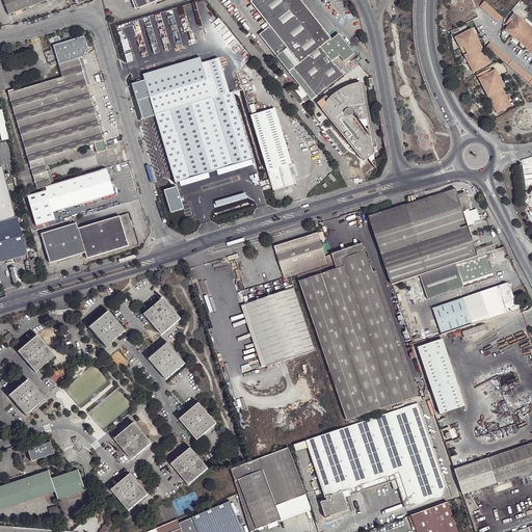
[(3,0),(9,15),(29,6),(33,5),(46,0),(3,0)]
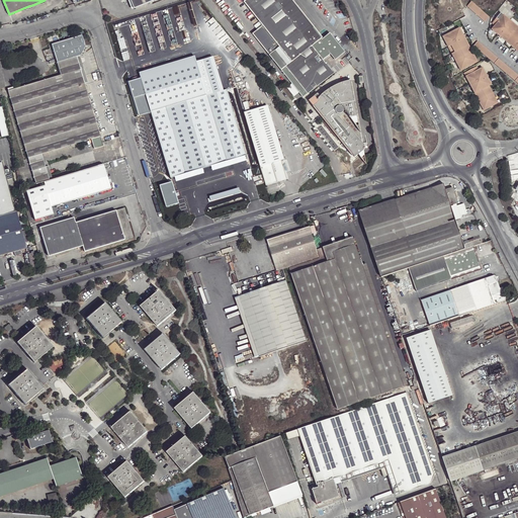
[(153,0),(131,0),(135,8),(153,0)]
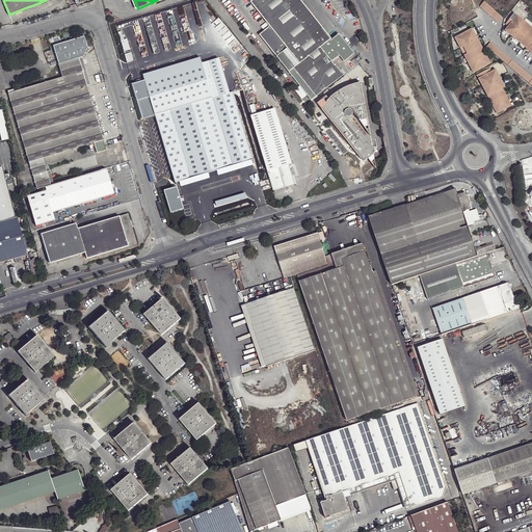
[(329,37),(300,0),(249,0),(269,24),(259,32),(310,98),(341,72),(328,56),(336,50),(341,56),(350,48),(338,31),(329,37)]
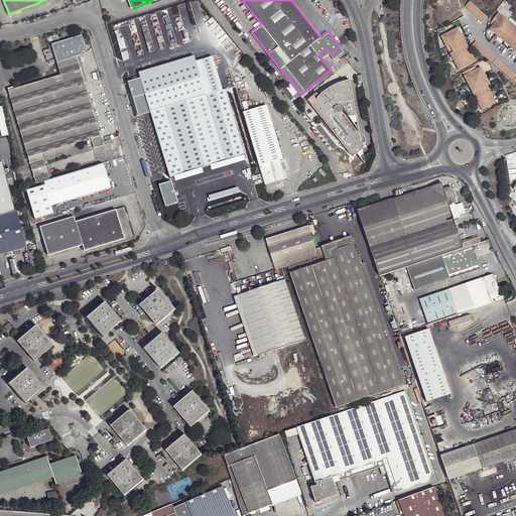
[(470,3),(466,8),(483,23),(487,18),(470,3)]
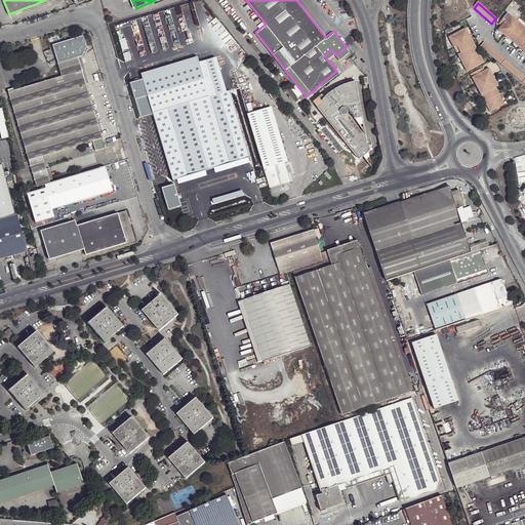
[(501,28),(500,29),(506,34),(505,35),(507,37),(518,23),(508,14),(498,26),(501,28)]
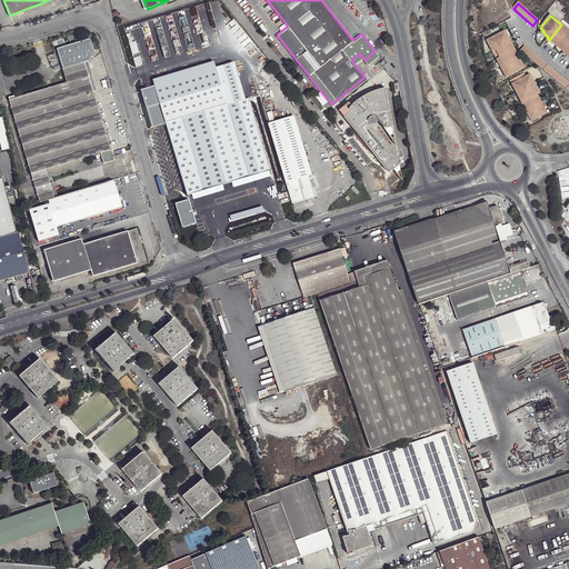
[(568,30),(561,25),(549,40),(550,41),(552,39),(558,45),(568,31),(568,30)]
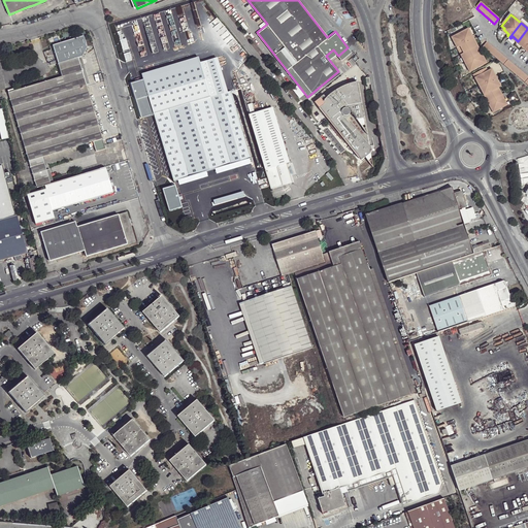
[(527,29),(518,41),(524,45),(522,47),(524,50),(527,43),(527,29)]
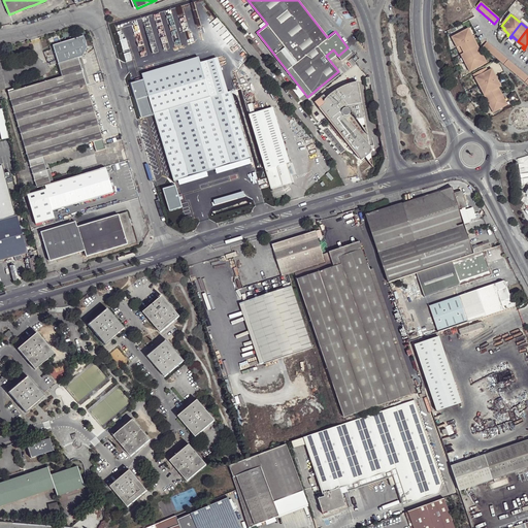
[(462,31),(448,39),(467,72),(482,65),(477,58),(480,57),(477,54),(475,55),(468,41),(469,40),(467,36),(466,37),(462,31)]
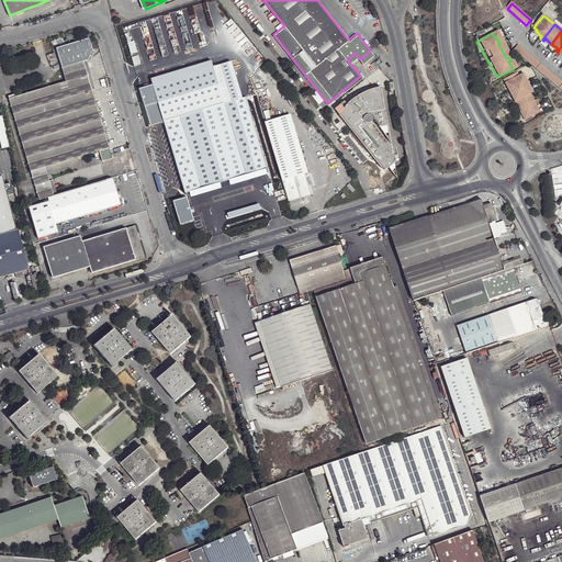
[(9,98),(40,199),(48,197),(54,194),(49,180),(45,166),(99,150),(102,161),(112,159),(109,147),(91,91),(82,62),(87,60),(88,59),(93,49),(89,37),(56,47),(66,81),(15,97),(9,98)]
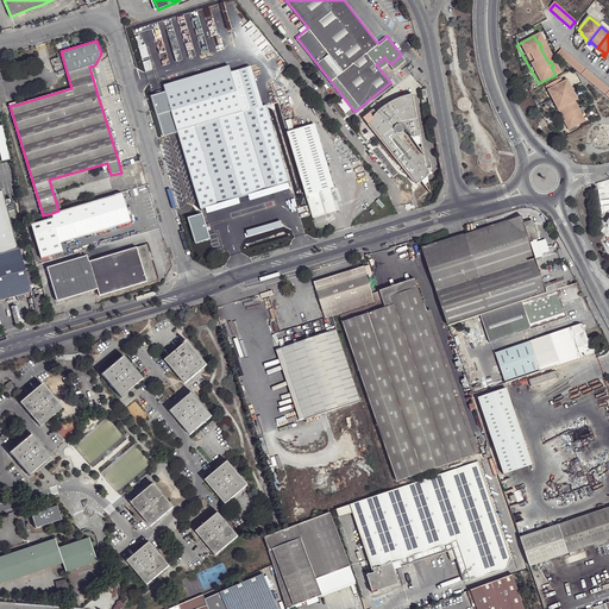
[(567,54),(563,60),(585,79),(590,74),(567,54)]
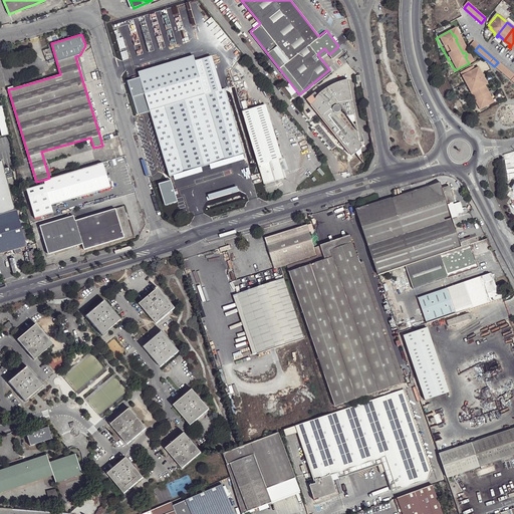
[(75,56),(83,83),(87,81),(79,55),(75,56)]
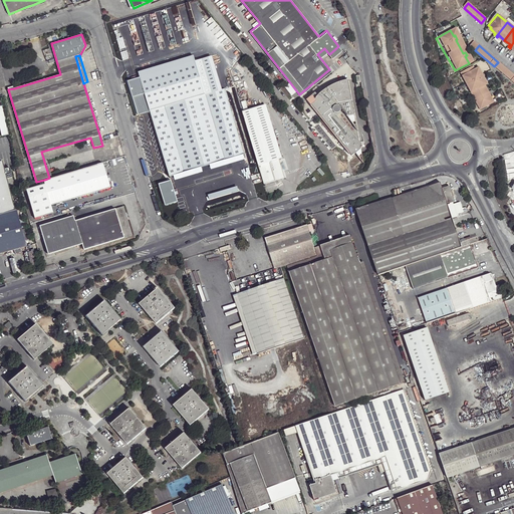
[(499,62),(495,67),(509,80),(513,75),(499,62)]
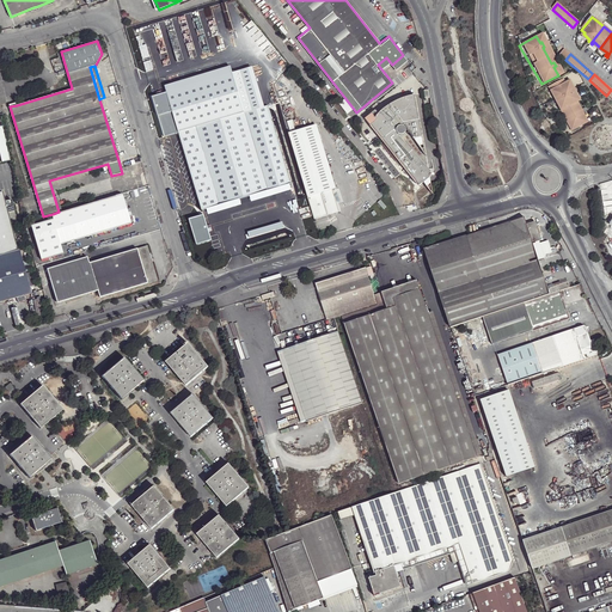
[(570,130),(587,121),(582,114),(585,112),(582,108),(580,109),(571,93),(573,92),(570,89),(569,90),(564,81),(563,83),(561,79),(546,87),(570,130)]
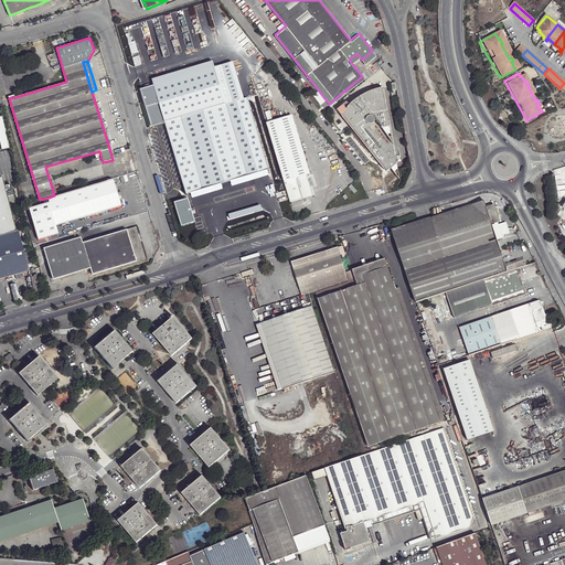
[(158,98),(187,194),(221,184),(231,181),(248,176),(269,169),(241,74),(158,98)]
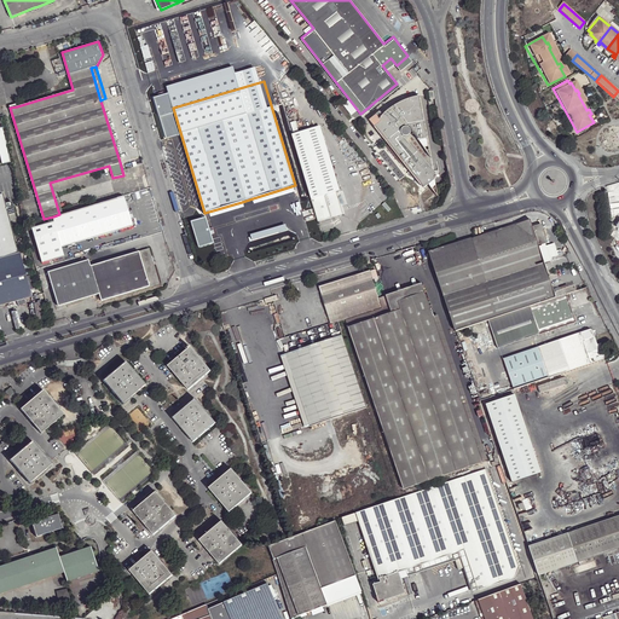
[(431,157),(420,96),(410,99),(410,100),(409,100),(404,102),(399,104),(395,106),(392,111),(386,117),(380,111),(369,120),(421,185),(422,185),(424,187),(428,184),(438,195),(433,169),(401,134),(403,134),(404,137),(406,137),(409,137),(410,136),(411,133),(411,131),(410,128),(411,128),(431,157)]
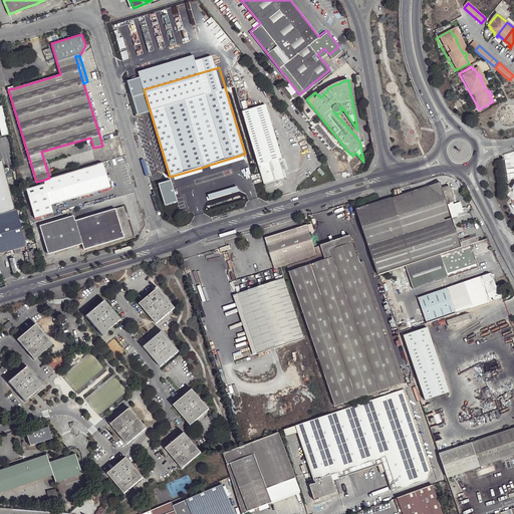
[(265,103),(242,110),(258,163),(263,182),(275,178),(269,160),(281,156),(265,103)]
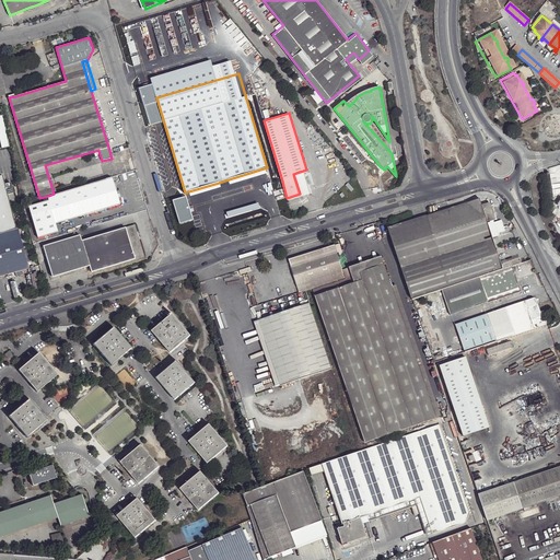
[(249,185),(246,174),(229,179),(232,190),(249,185)]
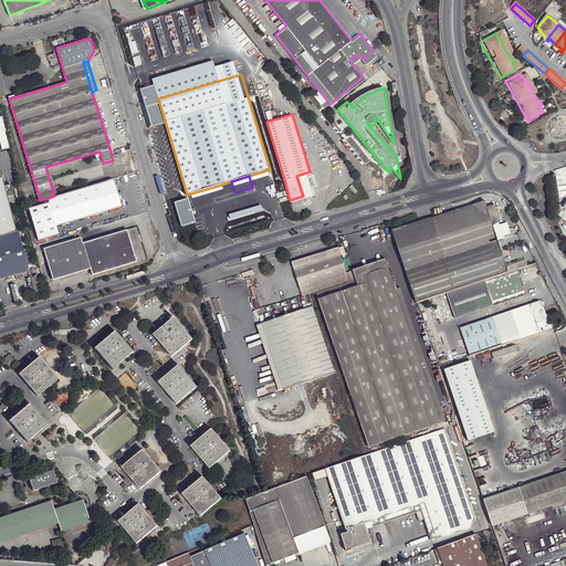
[(0,234),(17,230),(3,177),(0,177),(0,234)]
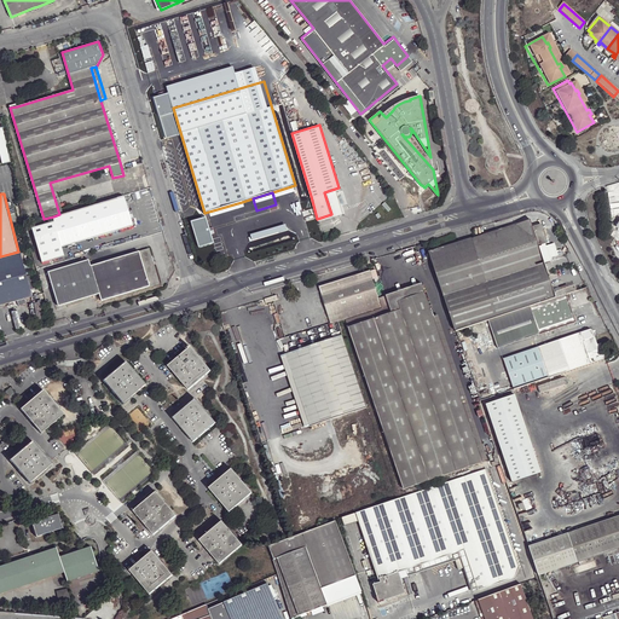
[(59,214),(53,217),(53,220),(62,247),(114,231),(140,223),(137,209),(132,194),(63,213),(59,214)]
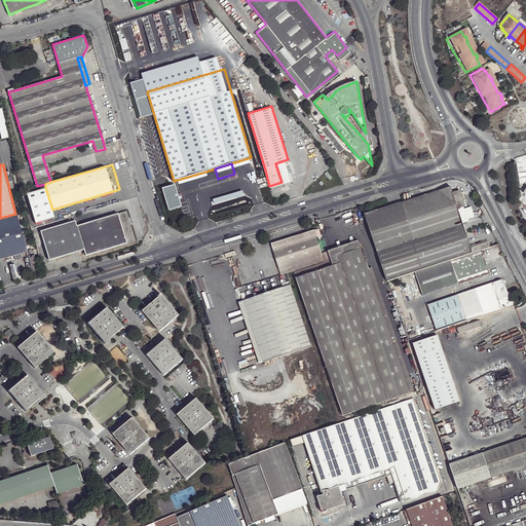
[(205,172),(174,181),(177,191),(209,182),(205,172)]
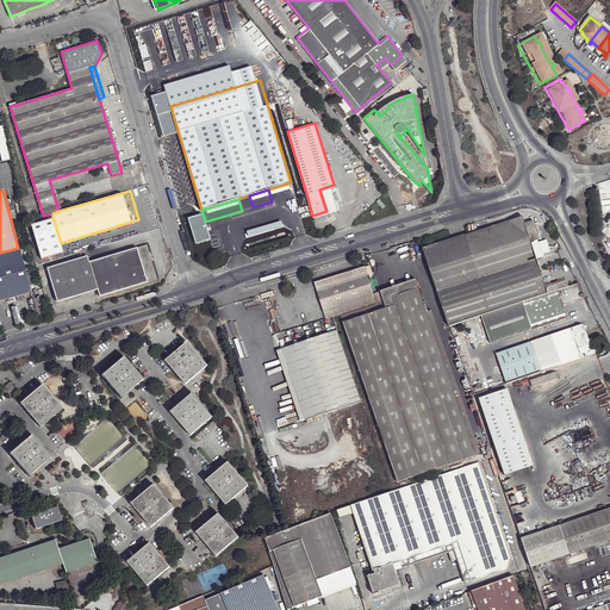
[(143,225),(137,205),(135,206),(138,219),(112,228),(113,234),(143,225)]
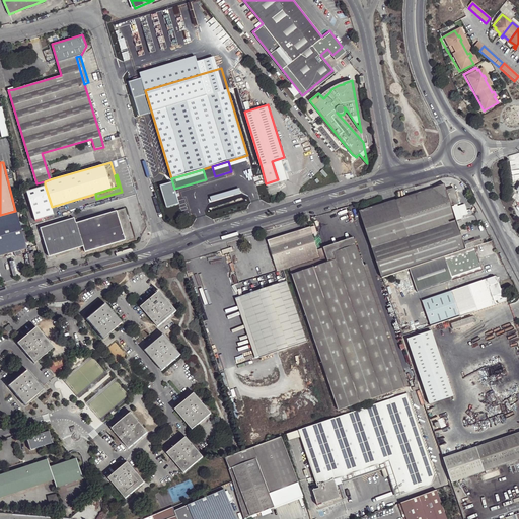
[(445,183),(359,211),(372,249),(457,220),(452,206),(458,204),(459,204),(454,188),(446,190),(445,183)]
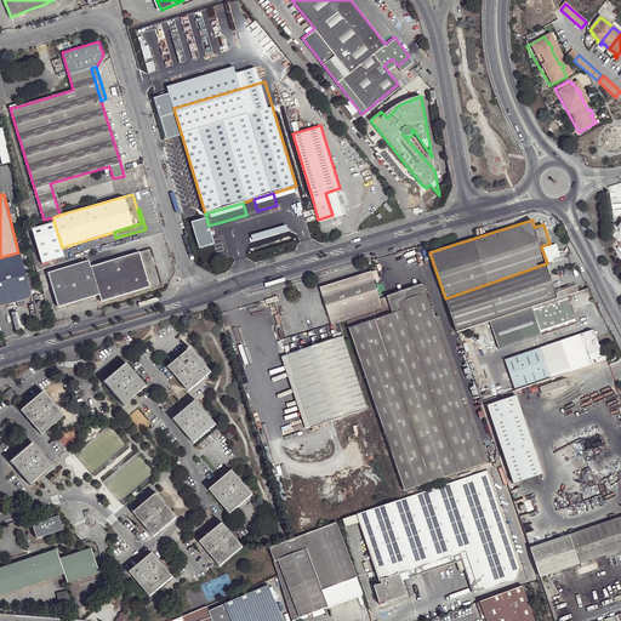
[(41,263),(64,256),(62,248),(53,221),(32,228),(41,263)]
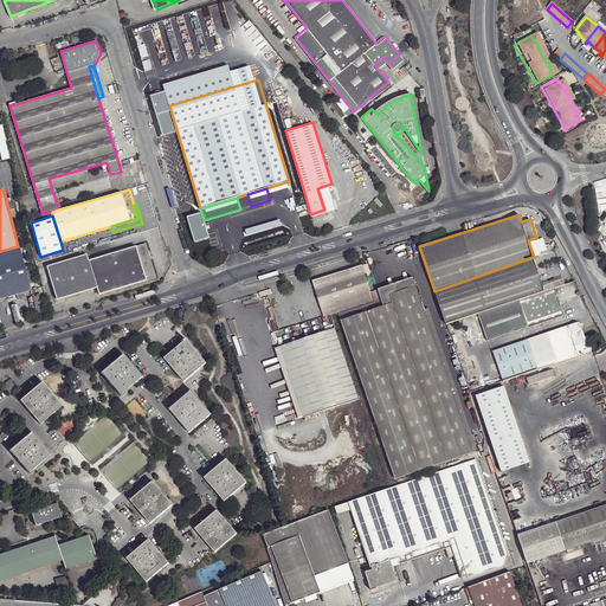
[(541,255),(535,238),(528,240),(534,257),(541,255)]
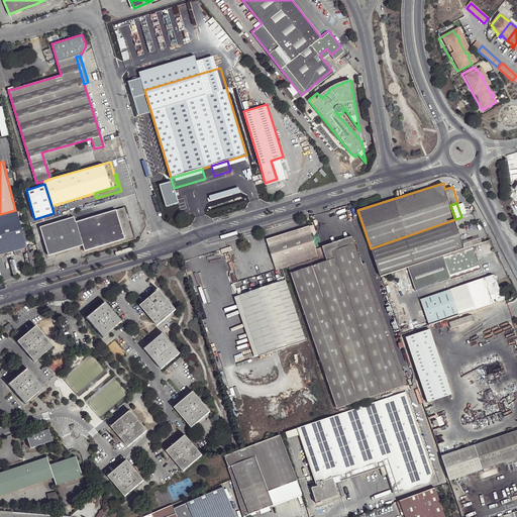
[(115,210),(124,238),(133,236),(124,207),(115,210)]
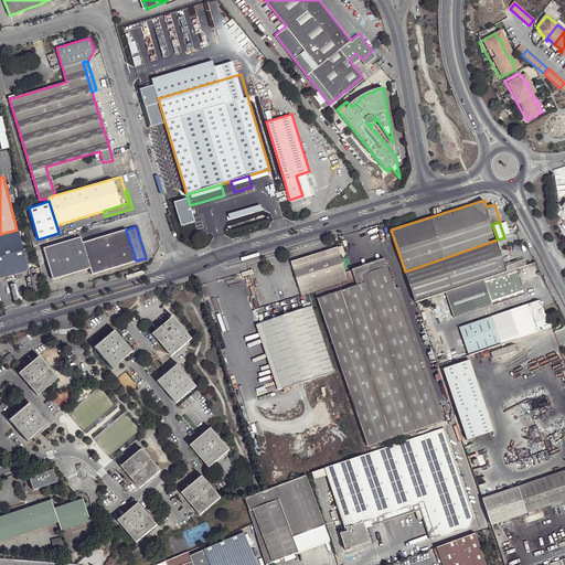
[(0,278),(30,270),(19,230),(17,230),(0,234),(0,278)]
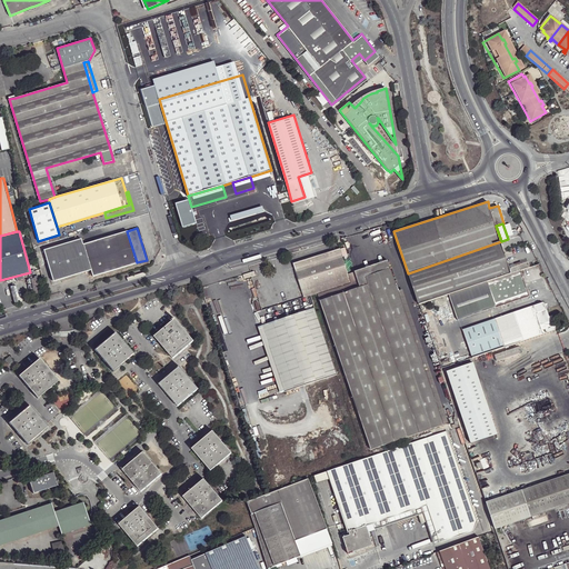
[(93,276),(137,262),(127,231),(83,245),(91,271),(93,276)]
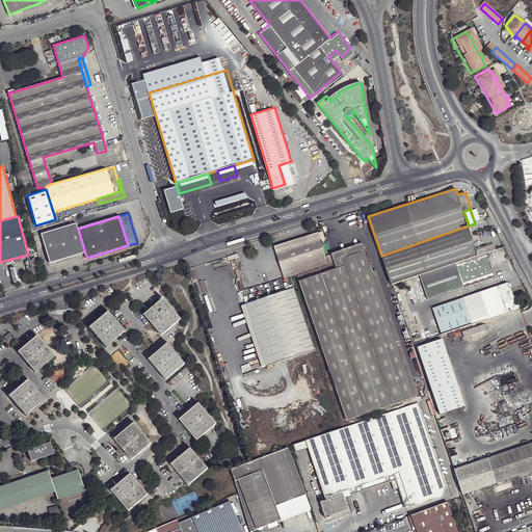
[(85,254),(78,229),(76,223),(42,234),(50,262),(56,260),(57,263),(85,254)]
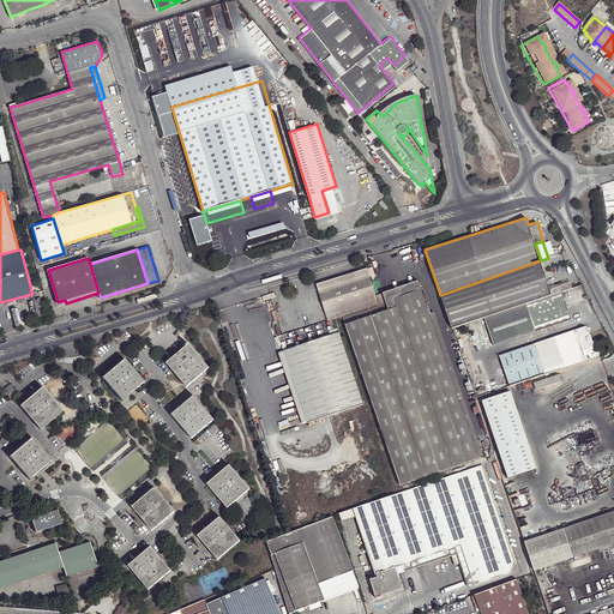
[(541,260),(440,295),(452,330),(573,288),(570,280),(552,286),(549,282),(547,283),(541,260)]
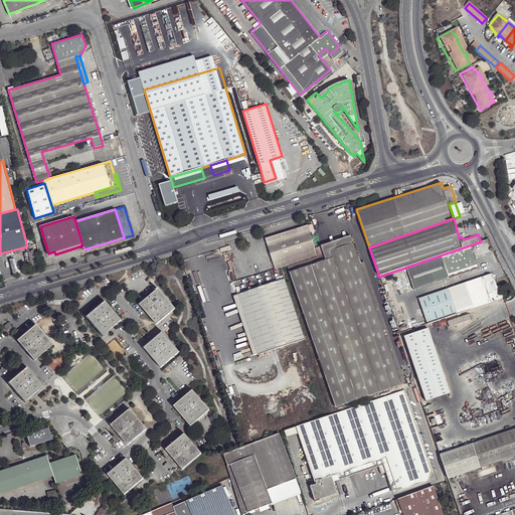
[(308,226),(308,225),(267,238),(275,269),(281,267),(318,255),(310,232),(308,226)]
